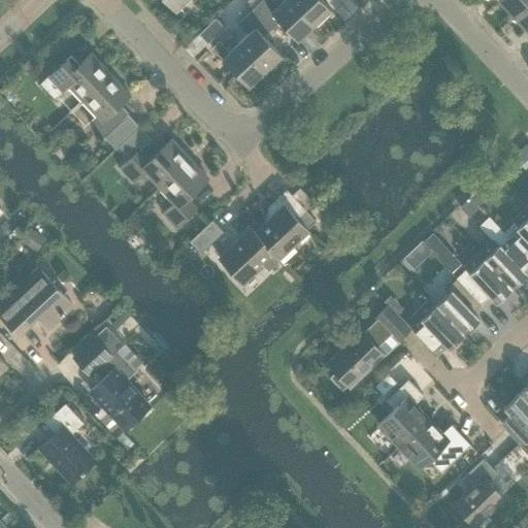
[(163,0),(174,11),(186,0),(163,0)]
